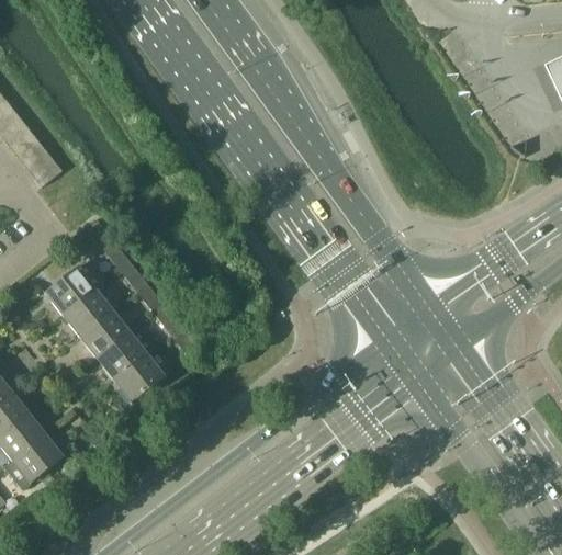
[(561,60),(550,67),(554,76),(561,91),(561,60)]
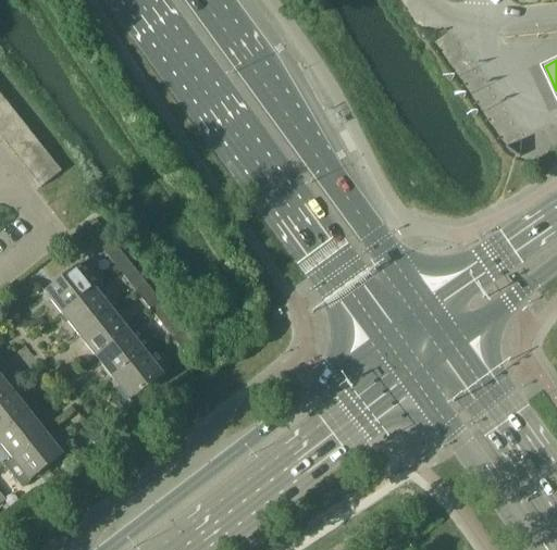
[(3,96),(0,98),(0,114),(12,105),(3,96)]
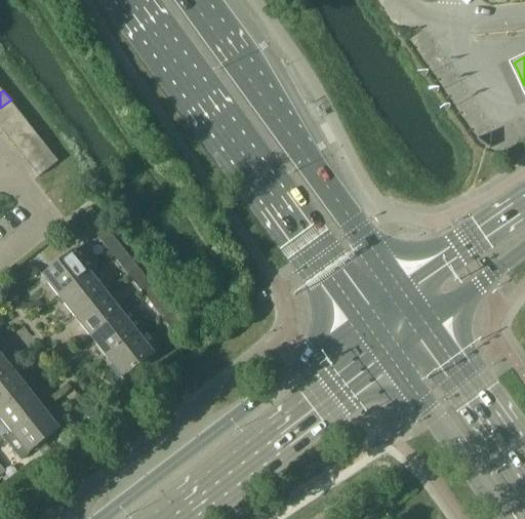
[(11,100),(0,108),(0,124),(18,110),(11,100)]
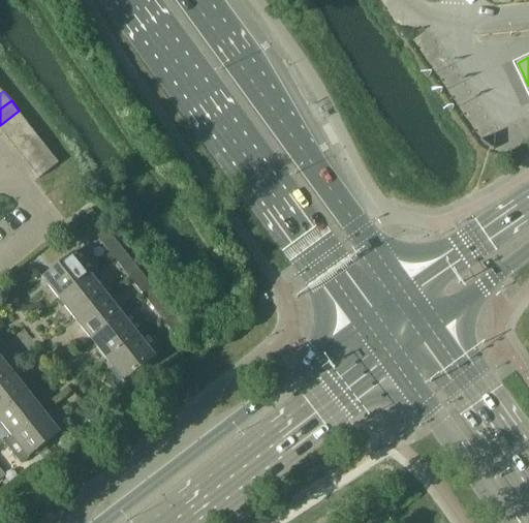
[(0,125),(7,135),(27,121),(19,111),(0,125)]
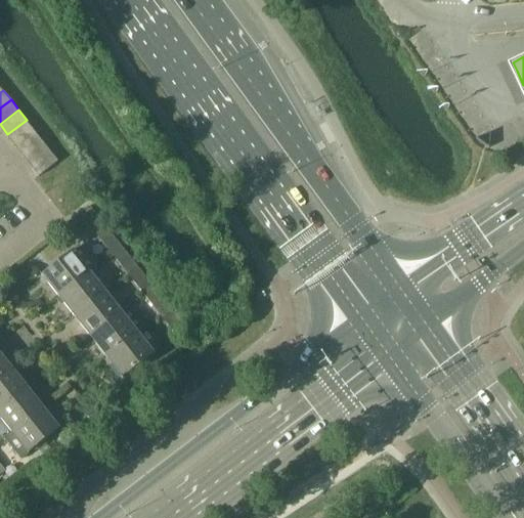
[(7,134),(15,144),(35,129),(27,120),(7,134)]
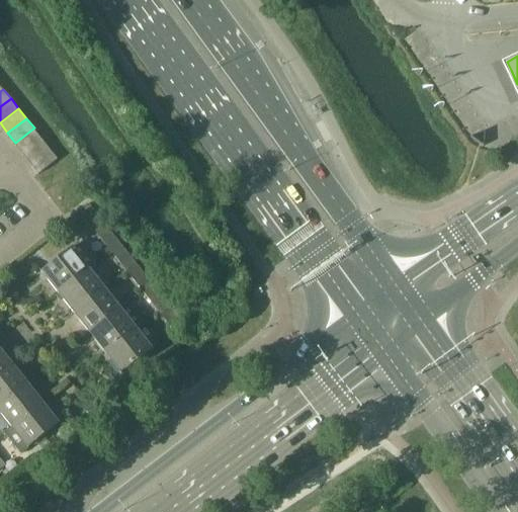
[(15,143),(22,152),(41,137),(34,128),(15,143)]
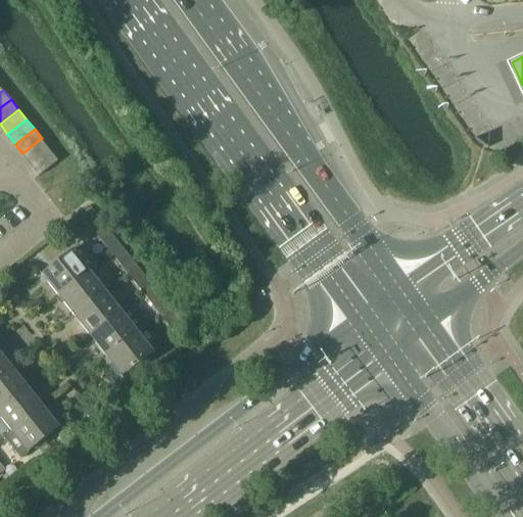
[(22,153),(26,157),(31,163),(50,148),(42,138),(22,153)]
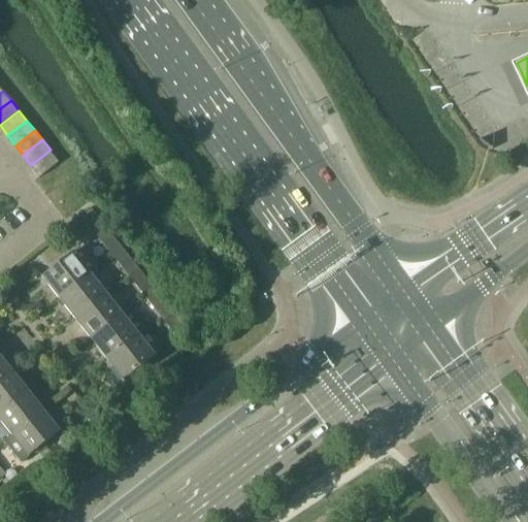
[(51,150),(31,165),(38,173),(58,158),(51,150)]
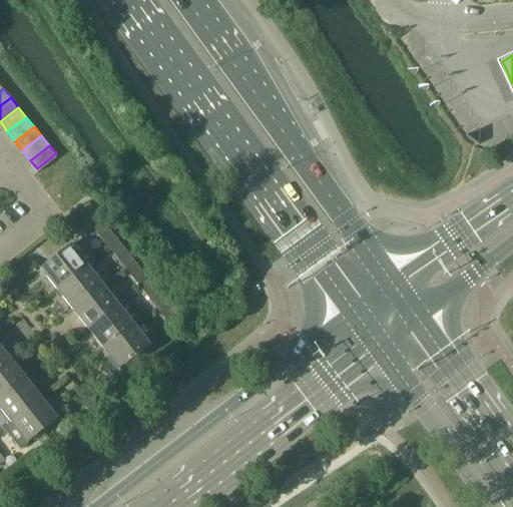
[(109,226),(99,234),(108,245),(118,238),(109,226)]
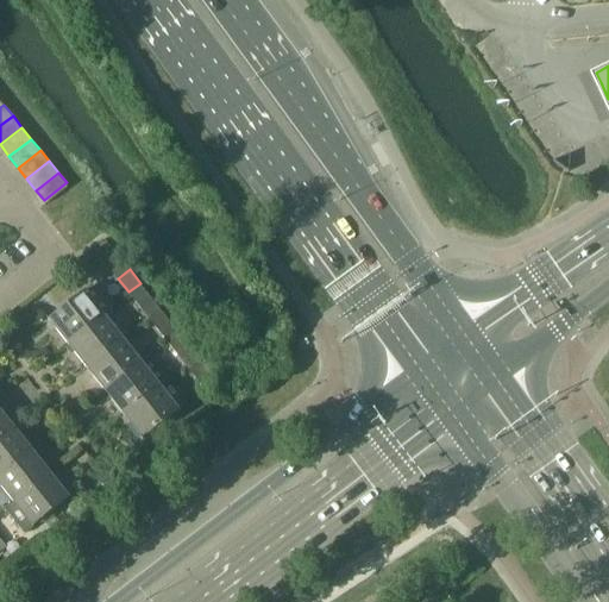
[(83,288),(48,317),(67,340),(102,313),(112,305),(93,281),(83,288)]
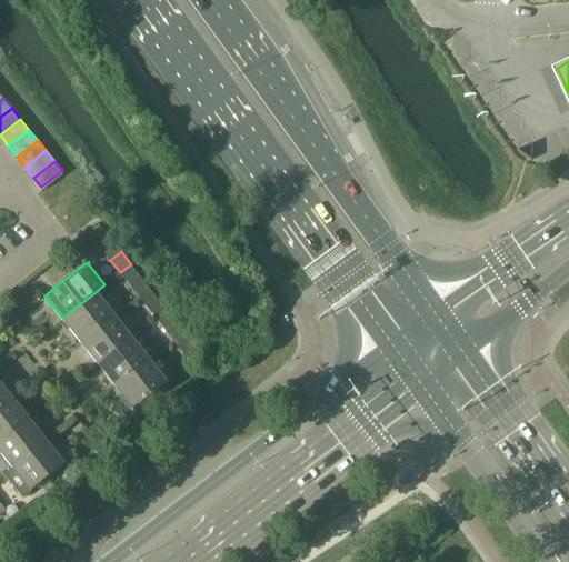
[(130,285),(141,278),(131,264),(120,272),(130,285)]
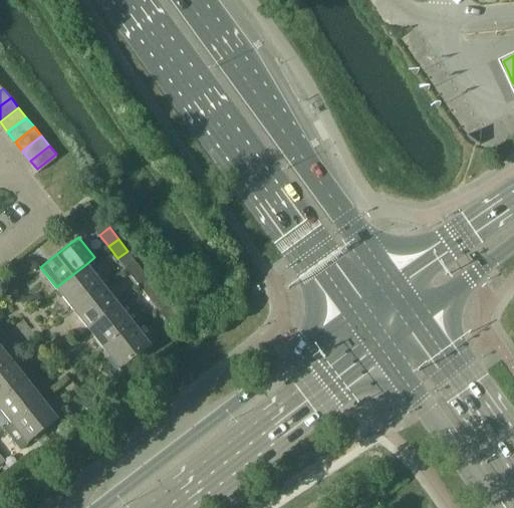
[(86,264),(56,287),(72,307),(102,283),(86,264)]
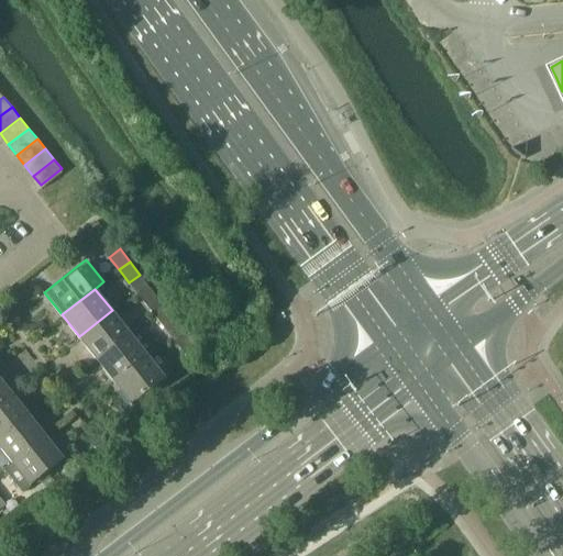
[(153,292),(143,300),(154,313),(163,306),(153,292)]
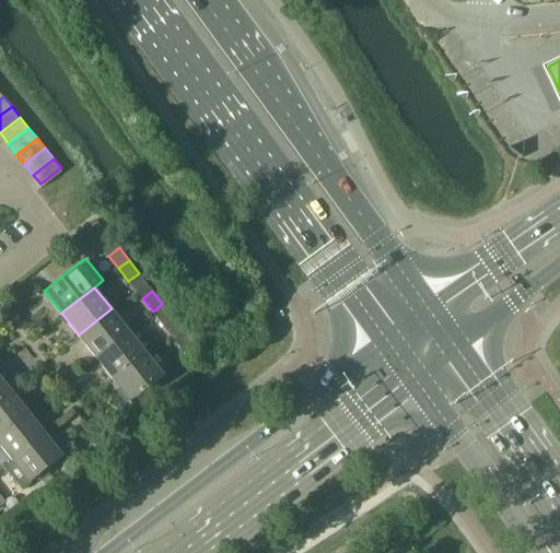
[(173,317),(162,304),(153,312),(164,325),(173,317)]
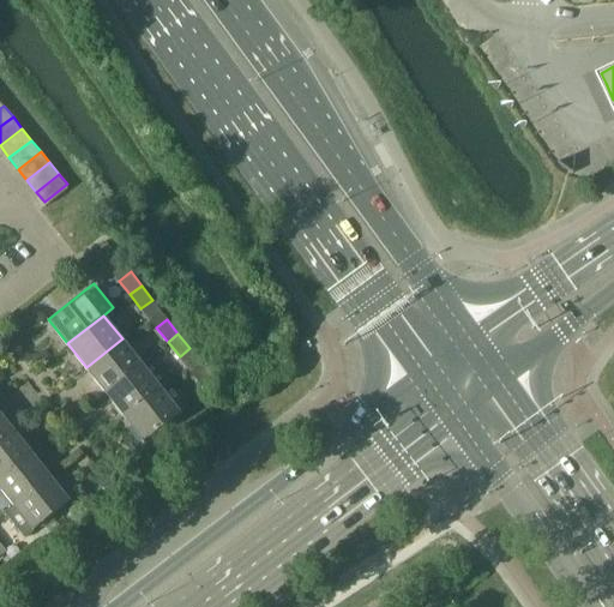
[(122,338),(86,367),(104,391),(140,362),(122,338)]
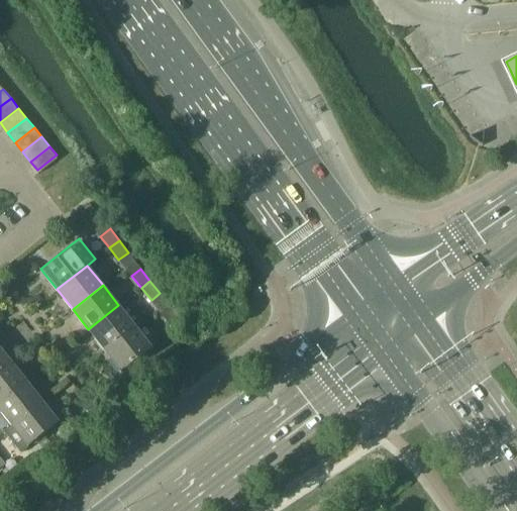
[(118,305),(88,329),(104,348),(134,325),(118,305)]
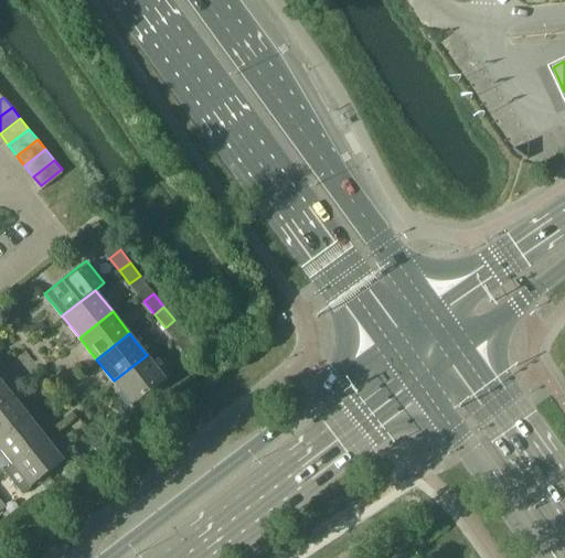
[(190,339),(179,346),(189,358),(199,352),(190,339)]
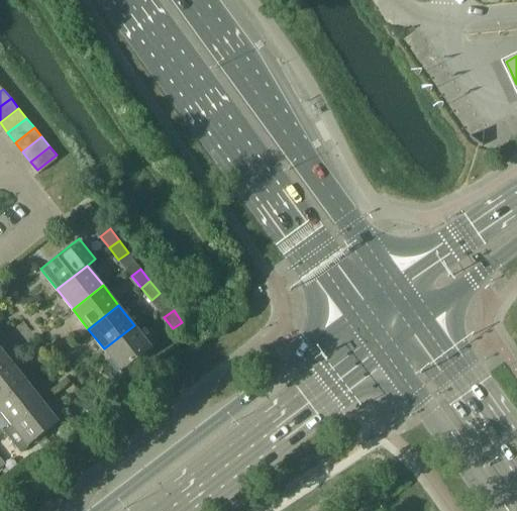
[(134,325),(104,348),(120,370),(150,345),(134,325)]
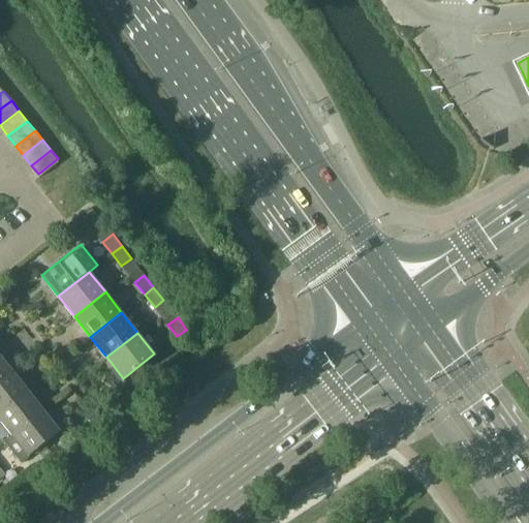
[(0,375),(10,367),(0,354),(0,375)]
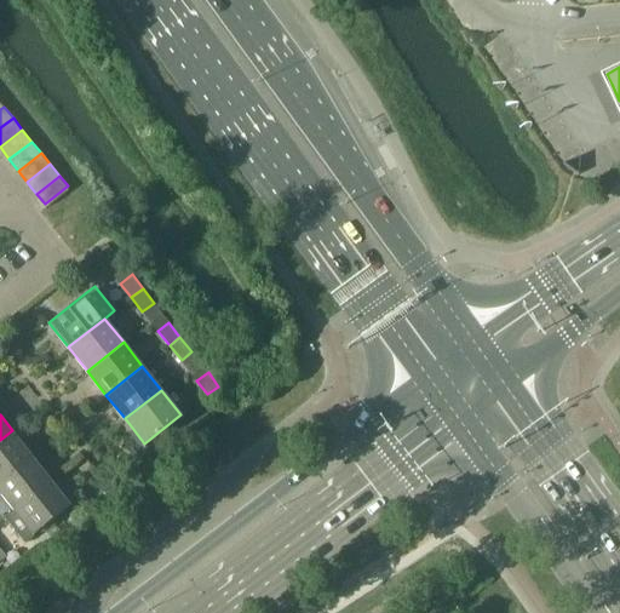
[(0,479),(32,454),(12,430),(0,440),(0,479)]
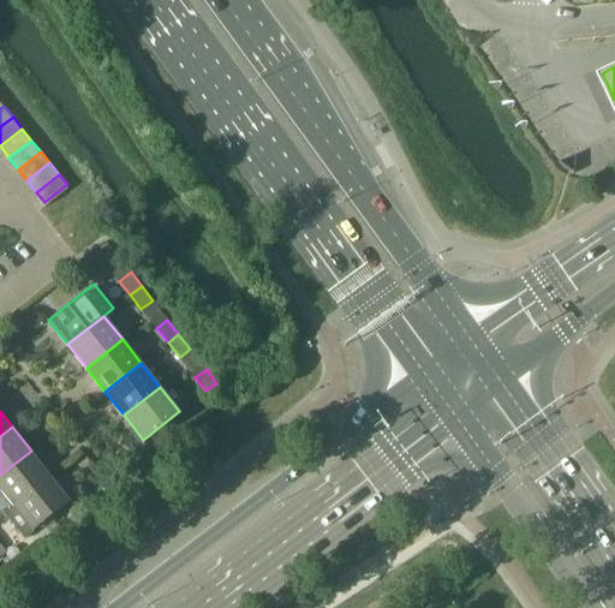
[(0,484),(15,502),(51,475),(31,451),(0,475),(0,484)]
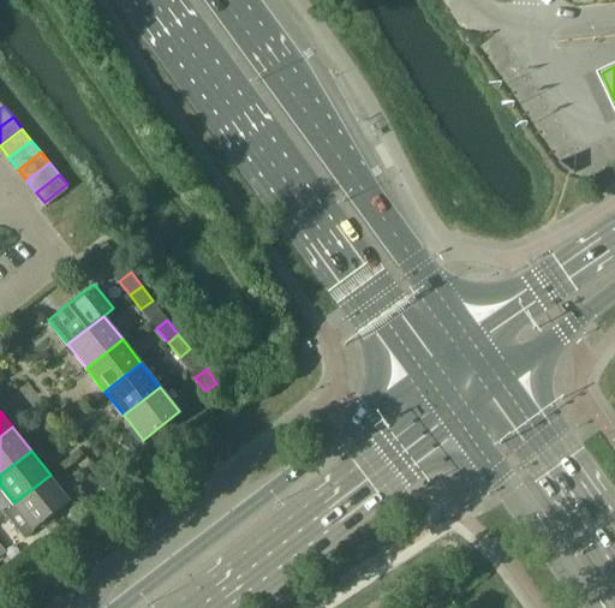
[(70,499),(51,475),(15,502),(34,528),(70,499)]
